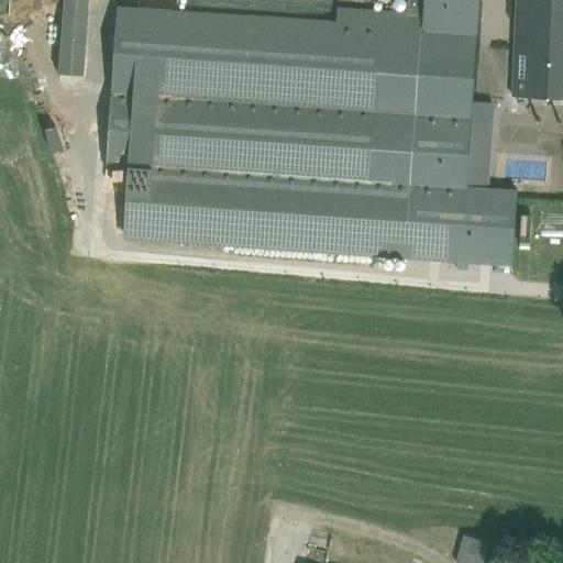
[(64,0),(62,70),(87,72),(89,0),(64,0)]
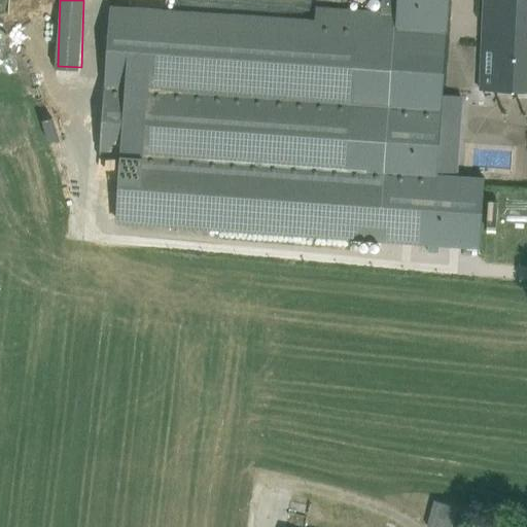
[(316,6),(315,19),(357,22),(351,103),(347,169),(388,172),(399,0),(382,0),(381,11),(316,6)]
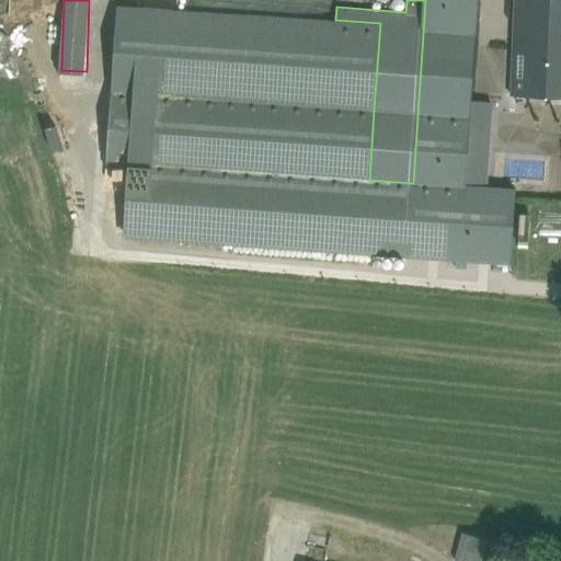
[(425,0),(413,183),(409,253),(511,261),(516,190),(465,186),(478,0),(425,0)]
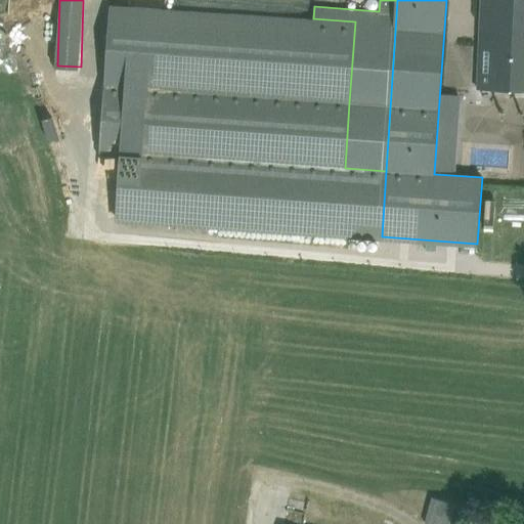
[(523,0),(482,0),(481,45),(480,89),(523,90),(523,0)]
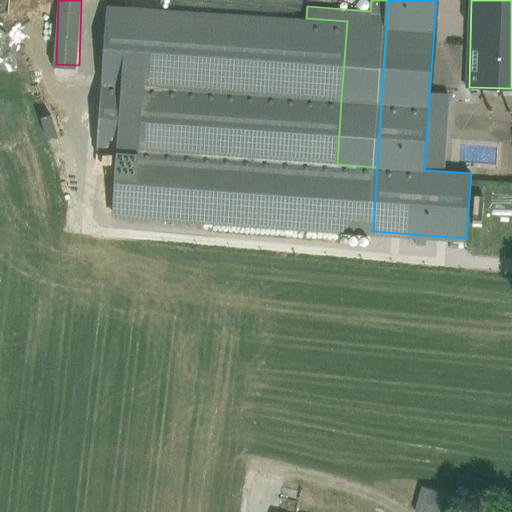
[(107,5),(102,83),(341,100),(347,21),(306,18),(107,5)]
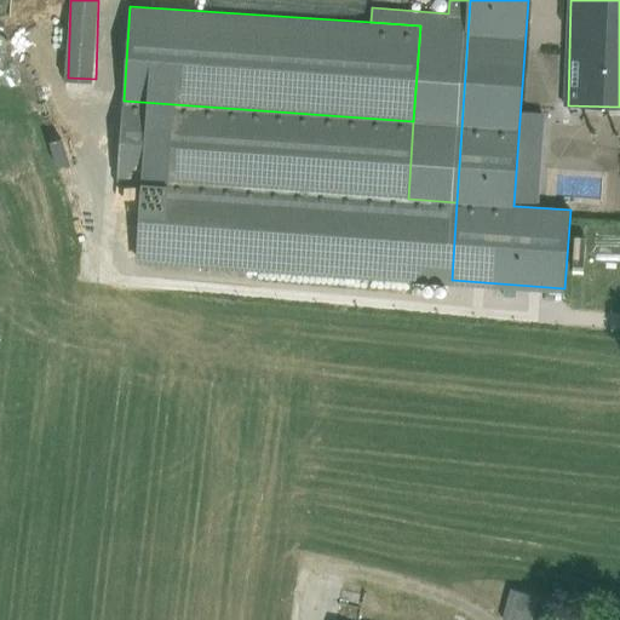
[(124,101),(119,179),(142,182),(137,258),(234,265),(452,280),(457,202),(408,199),(413,121),(124,101)]
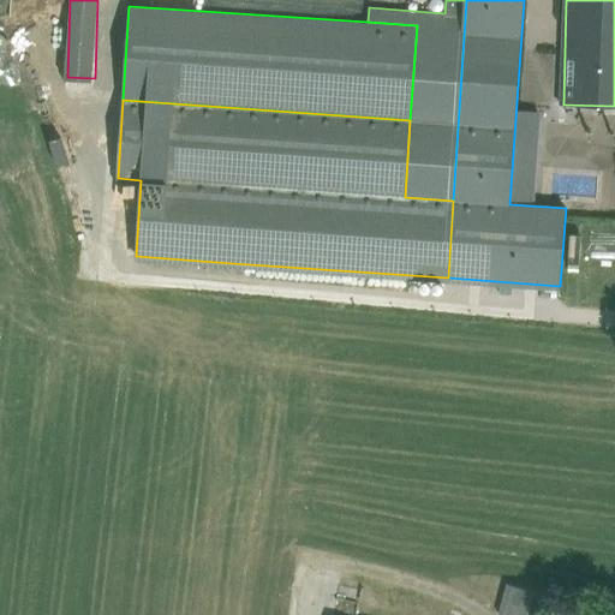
[(509,580),(499,614),(501,614),(554,614),(560,596),(509,580)]
